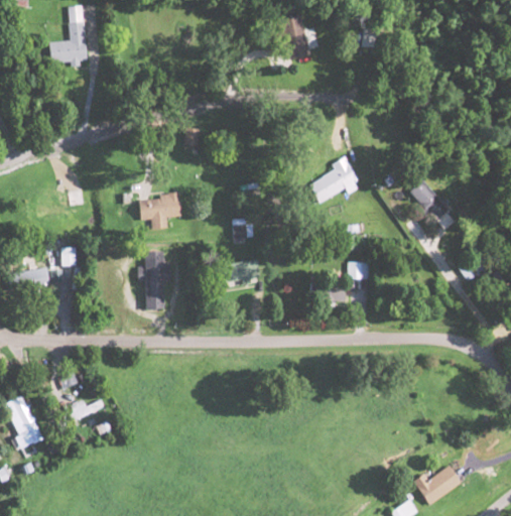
[(92,61),(90,4),(73,5),(74,40),(50,41),(50,62),(92,61)]
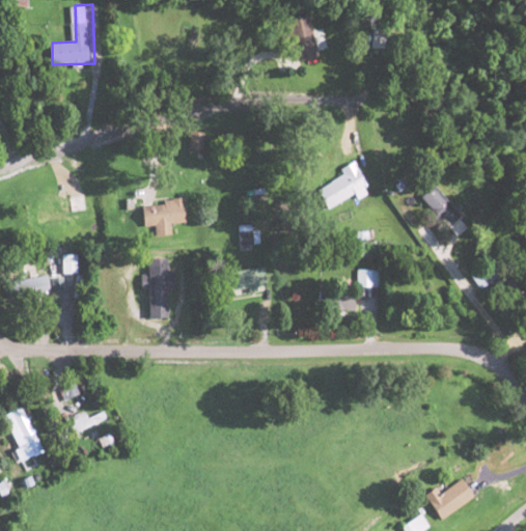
[(356,194),(358,199),(370,194),(357,165),(313,186),(324,210),(356,194)]
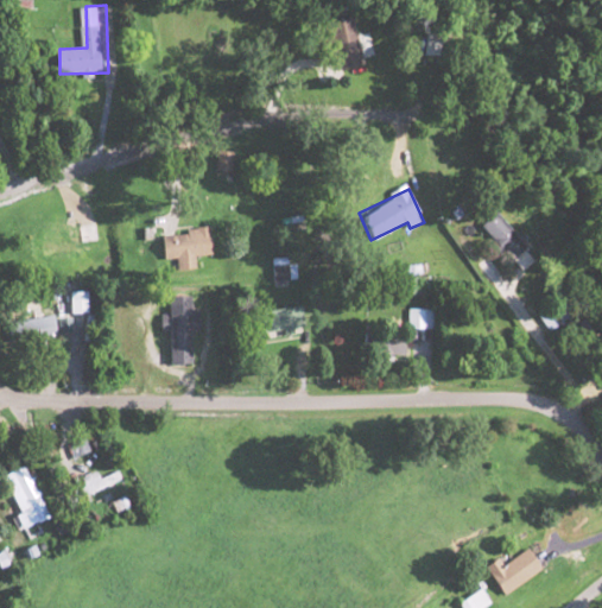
[(486,226),(519,260),(532,247),(499,214),(486,226)]
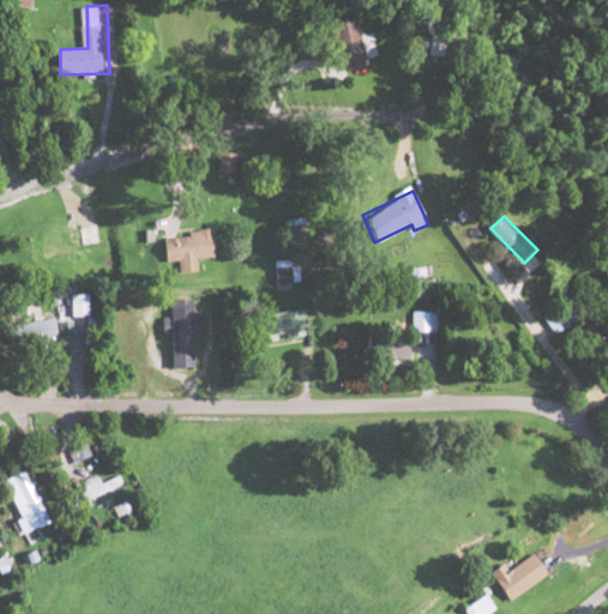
[(161,235),(163,262),(178,260),(179,272),(199,270),(198,258),(215,257),(214,232),(161,235)]
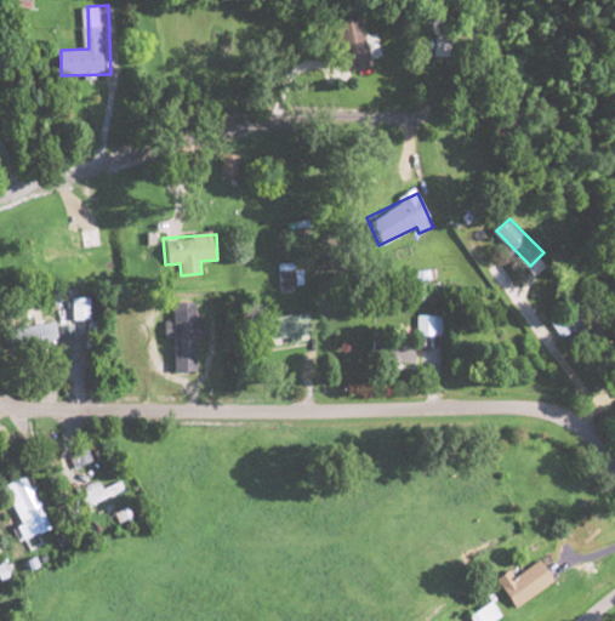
[(91,318),(91,300),(74,300),(74,318),(91,318)]
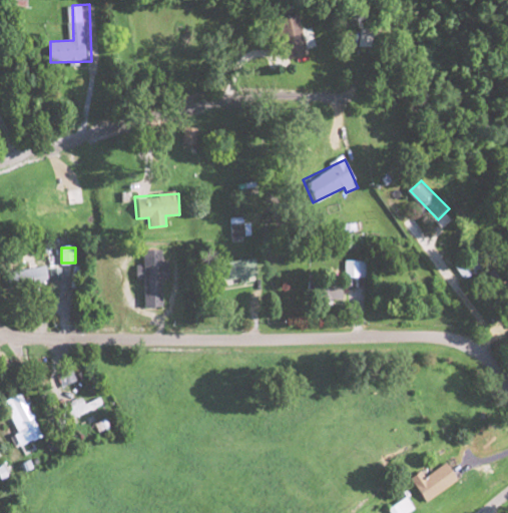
[(223,263),(225,281),(260,277),(258,259),(223,263)]
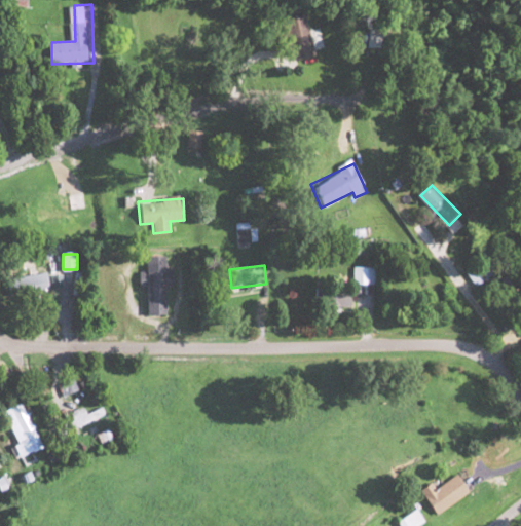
[(51,292),(48,273),(5,279),(8,298),(51,292)]
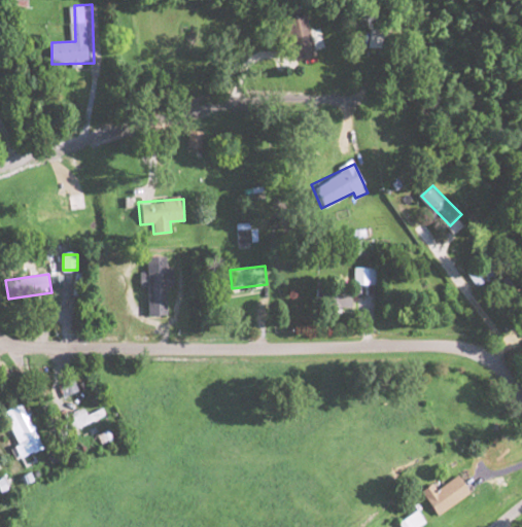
[(358,308),(358,289),(320,289),(320,308),(358,308)]
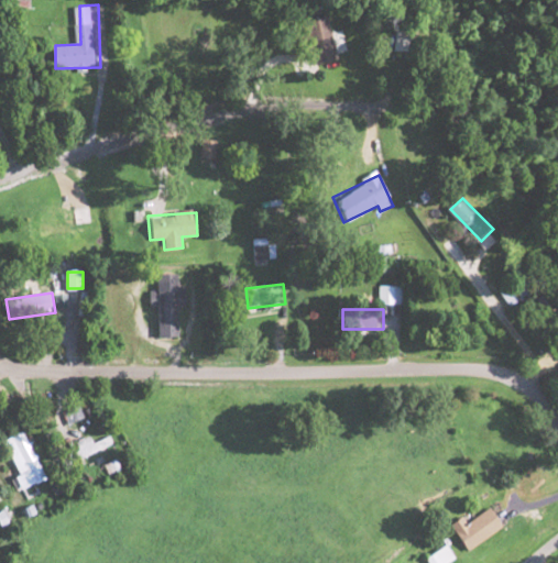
[(502,527),(490,507),(462,526),(457,518),(449,522),(468,550),(502,527)]
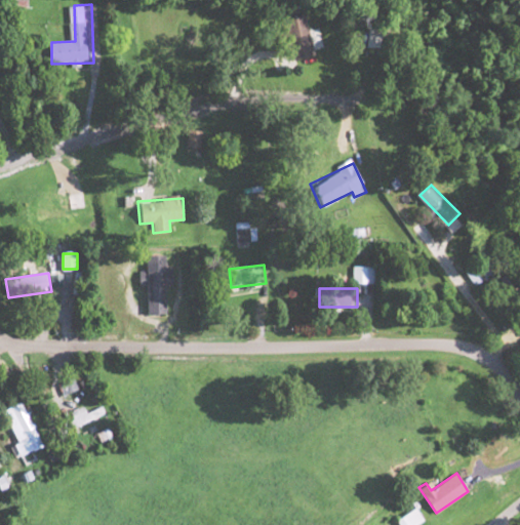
[(395,519),(399,524),(415,524),(423,520),(413,506),(395,519)]
